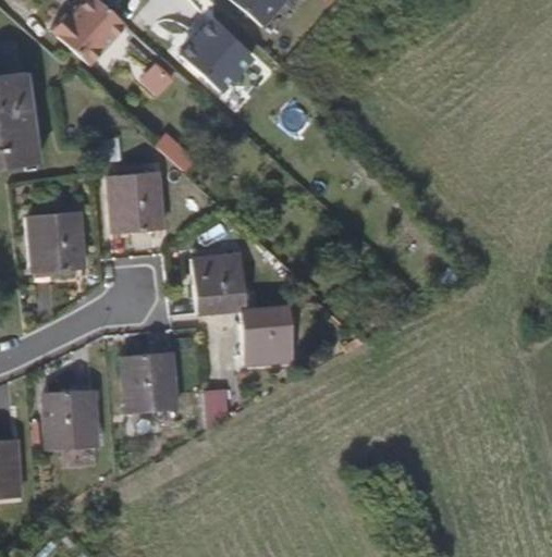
[(92,66),(129,24),(101,0),(89,0),(82,9),(74,17),(68,11),(52,29),(92,66)]
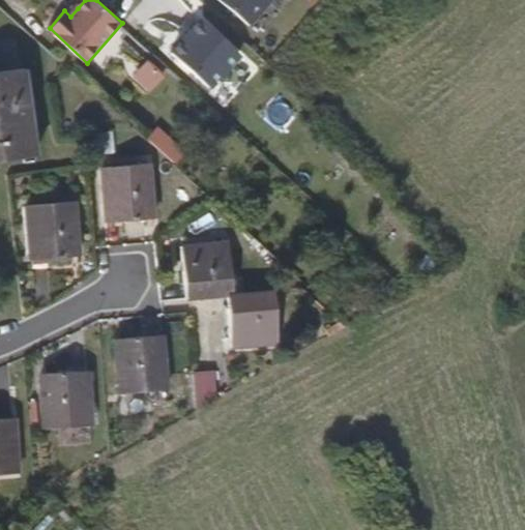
[(207,23),(180,0),(155,28),(181,52),(207,23)]
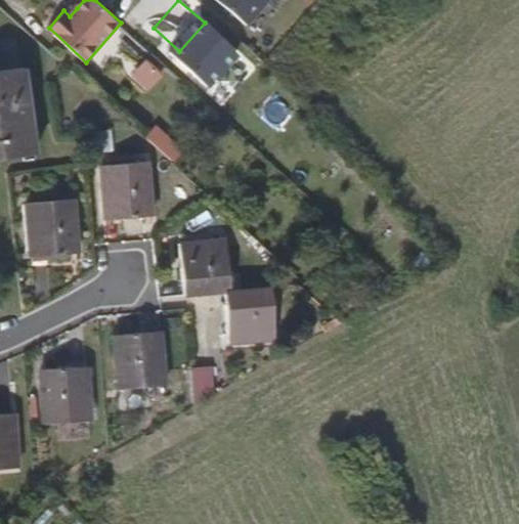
[(268,0),(221,0),(249,24),(268,0)]
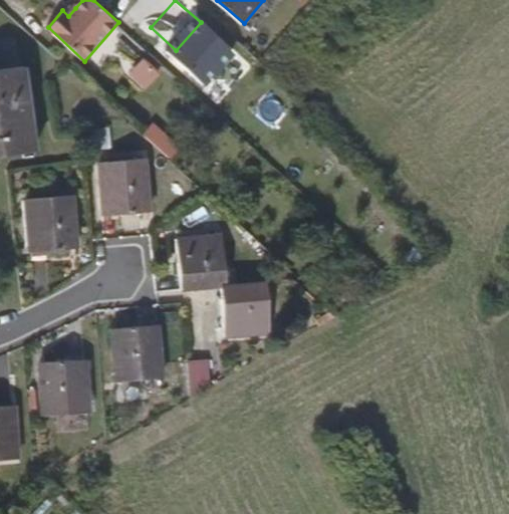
[(69,3),(62,10),(68,16),(75,8),(69,3)]
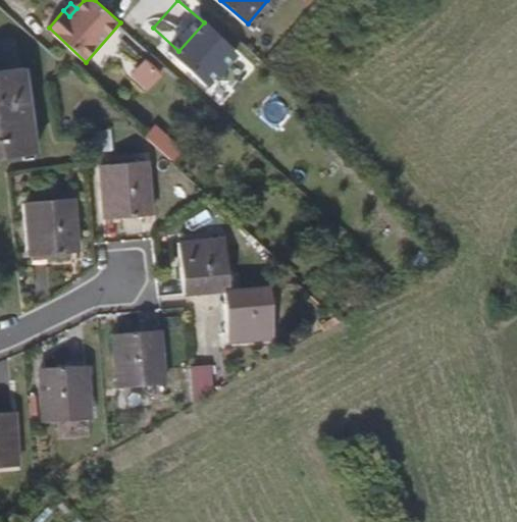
[(247,47),(237,37),(228,45),(240,55),(247,47)]
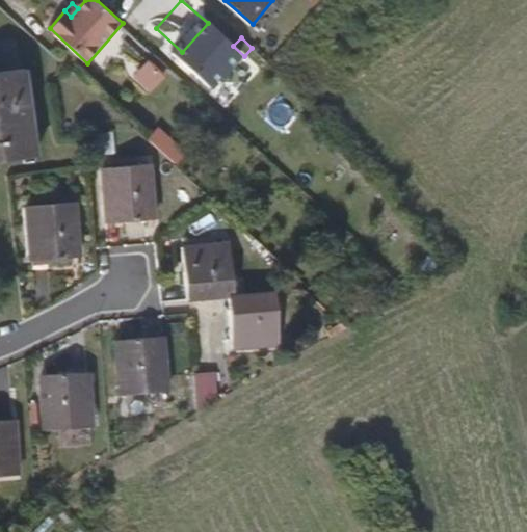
[(135,76),(154,94),(169,77),(152,59),(135,76)]
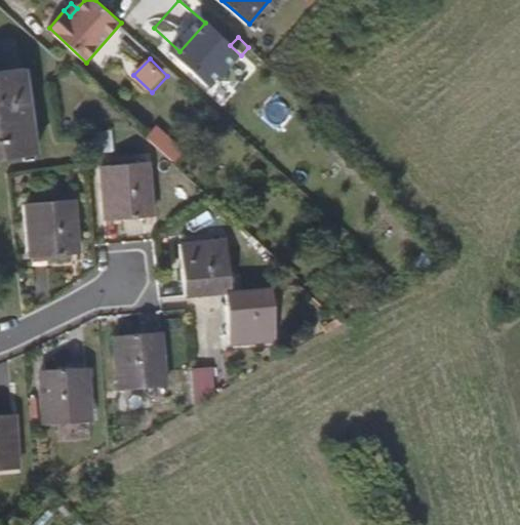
[(0,157),(37,153),(25,68),(0,71),(0,157)]
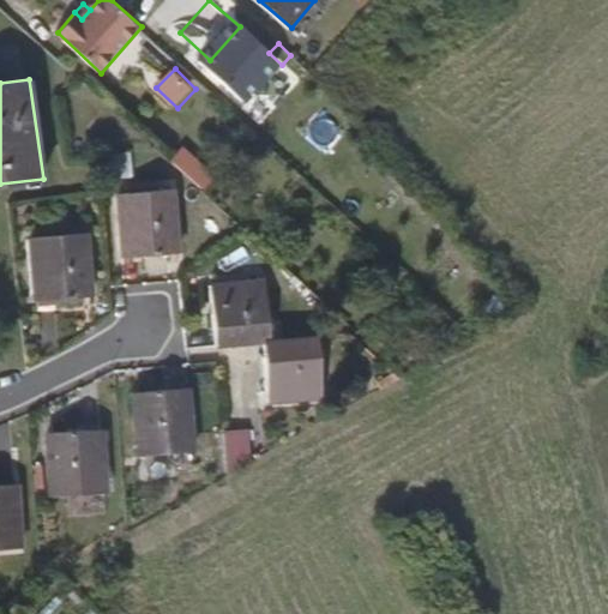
[(112,156),(115,178),(134,174),(132,154),(112,156)]
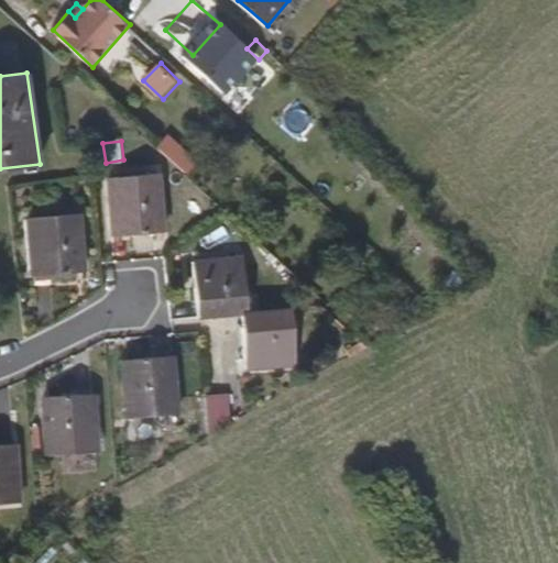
[(167,231),(162,173),(112,177),(117,235),(167,231)]
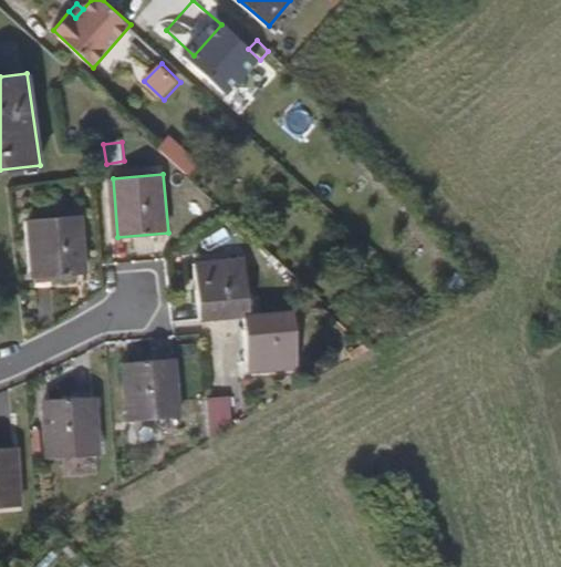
[(87,272),(83,215),(31,220),(37,277),(87,272)]
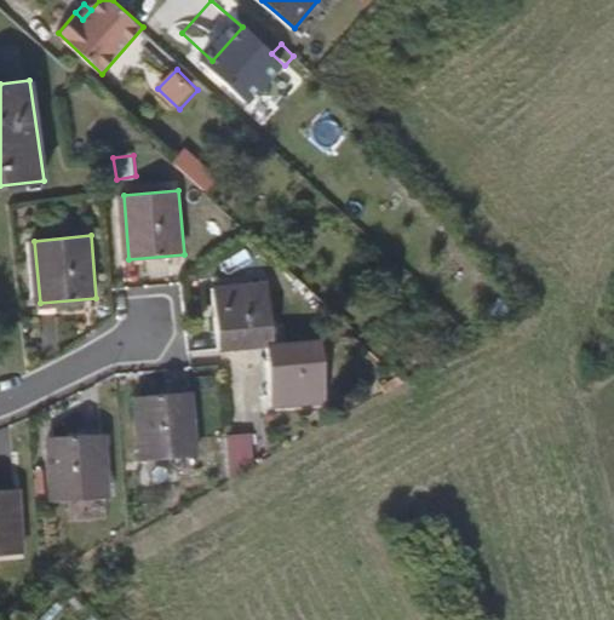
[(216,287),(222,349),(269,344),(275,344),(270,283),(216,287)]
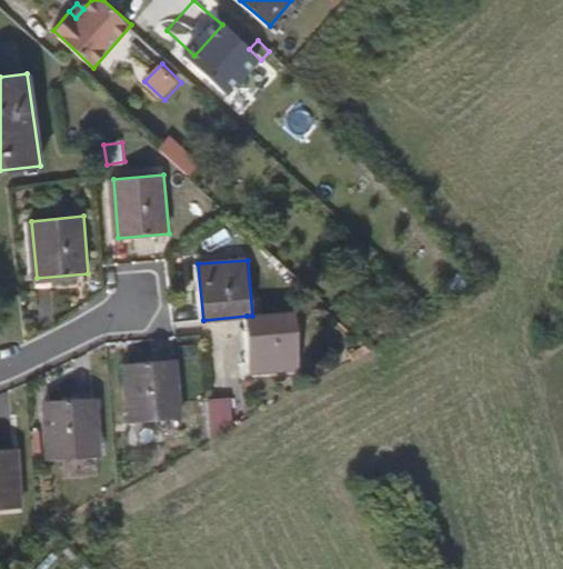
[(302,367),(297,311),(252,316),(247,316),(252,371),(302,367)]
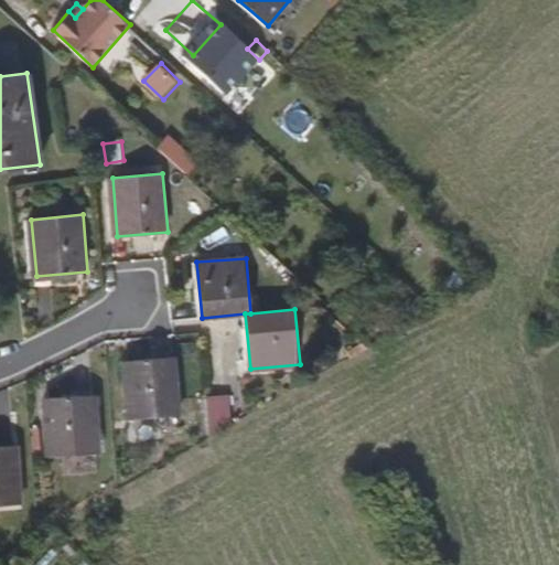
[(180,414),(175,356),(127,361),(131,420),(180,414)]
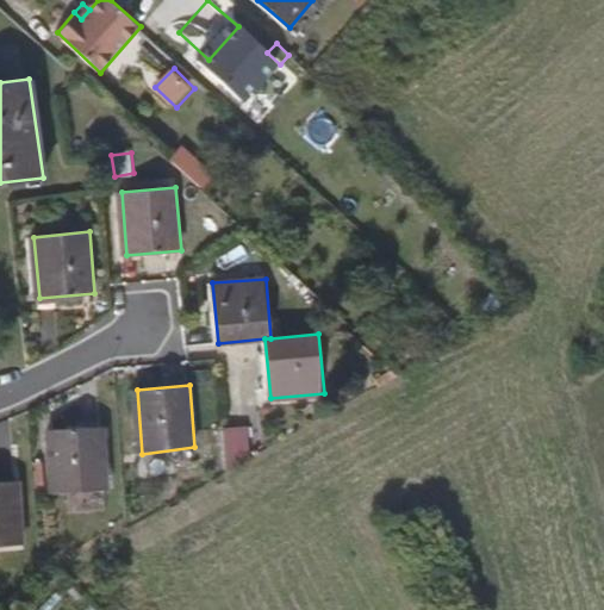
[(109,487),(104,427),(50,431),(55,492),(109,487)]
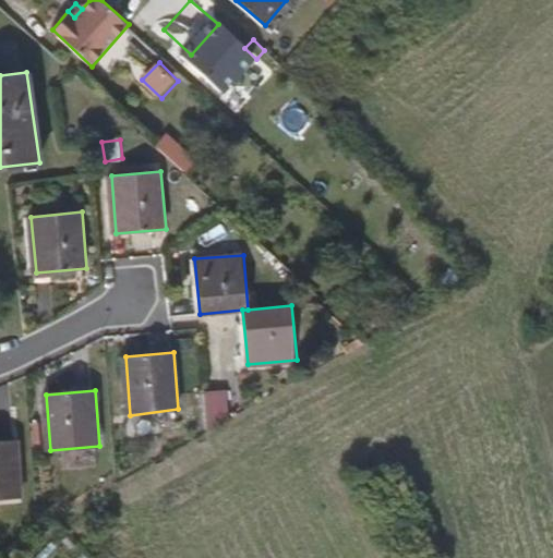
[(209,427),(232,424),(229,390),(206,392),(209,427)]
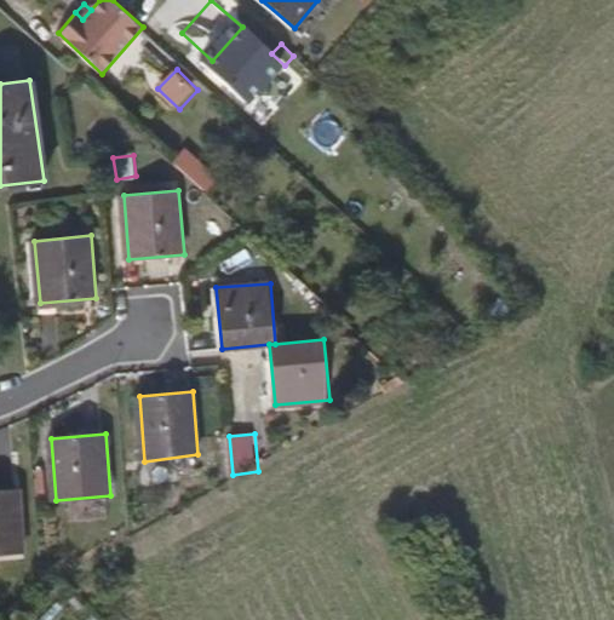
[(0,554),(24,552),(21,489),(0,489),(0,554)]
